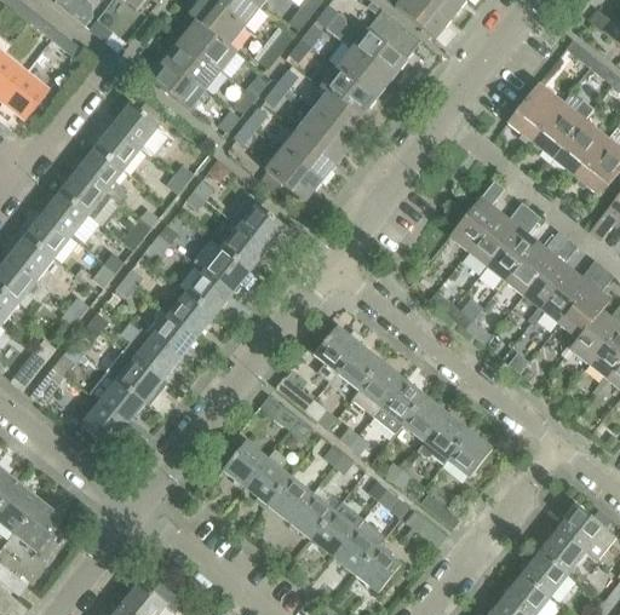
[(6,0),(4,4),(27,22),(34,13),(17,0),(6,0)]
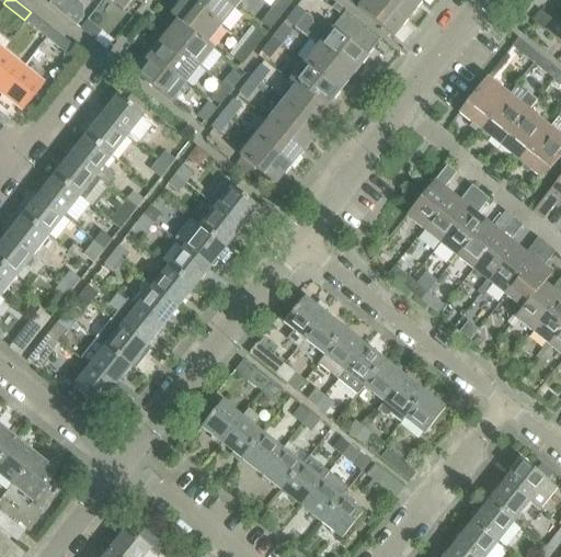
[(49,0),(48,1),(63,12),(71,0),(49,0)]
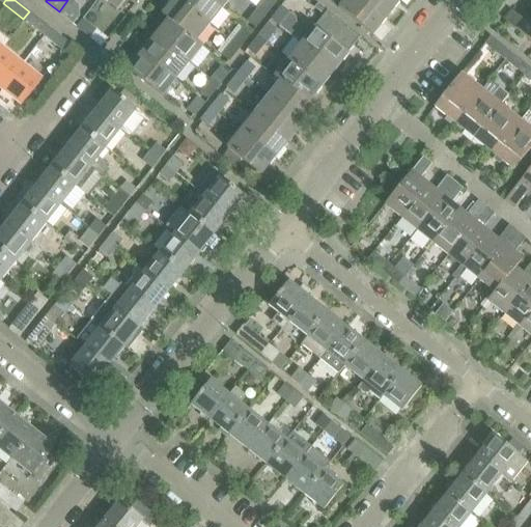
[(79,2),(77,0),(67,0),(59,11),(73,22),(80,14),(79,2)]
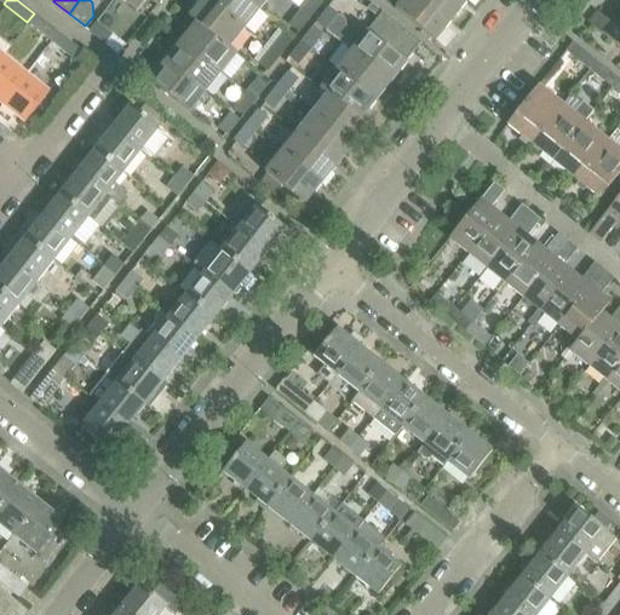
[(197,0),(188,12),(195,18),(196,18),(229,45),(229,44),(245,26),(213,0),(197,0)]
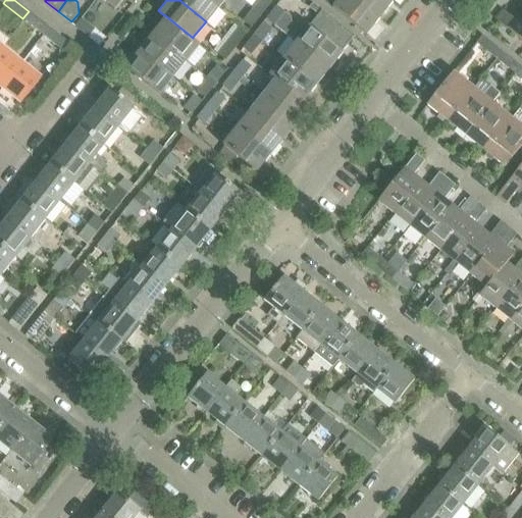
[(179,0),(206,21),(219,5),(212,0),(179,0)]
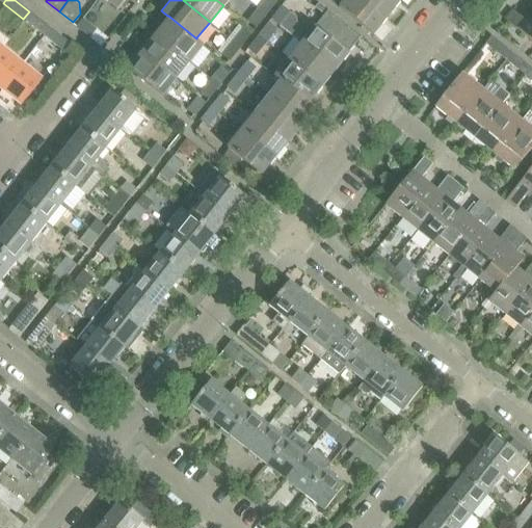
[(261,0),(257,5),(266,11),(275,0),(261,0)]
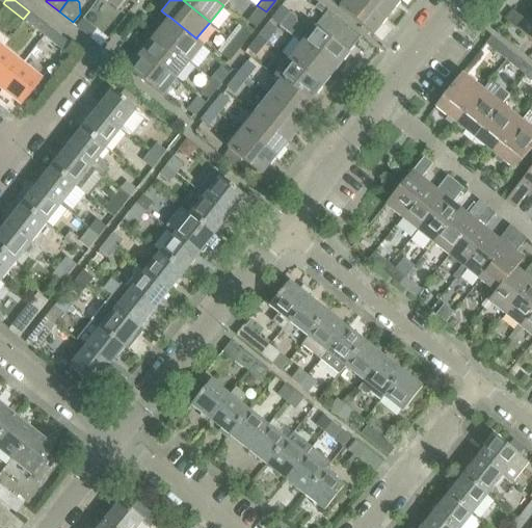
[(373,32),(387,16),(368,0),(342,0),(339,4),(373,32)]
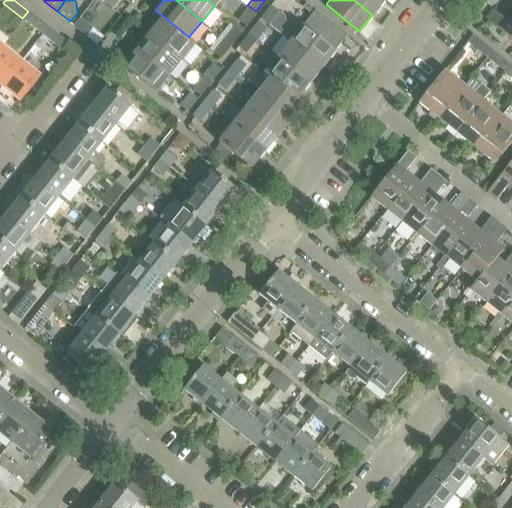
[(354,0),(372,15),(384,0),(354,0)]
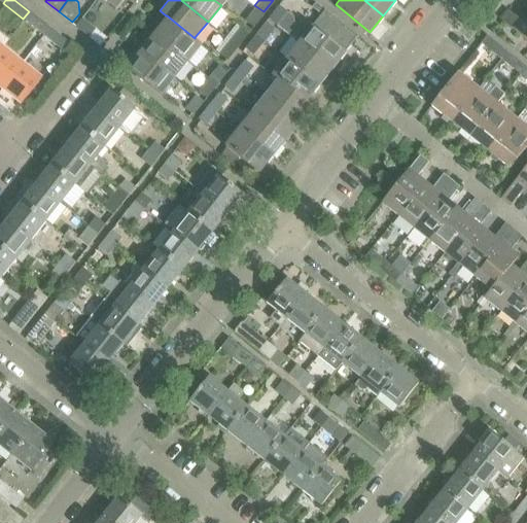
[(294,25),(283,15),(288,9),(279,1),(268,15),(289,32),(294,25)]
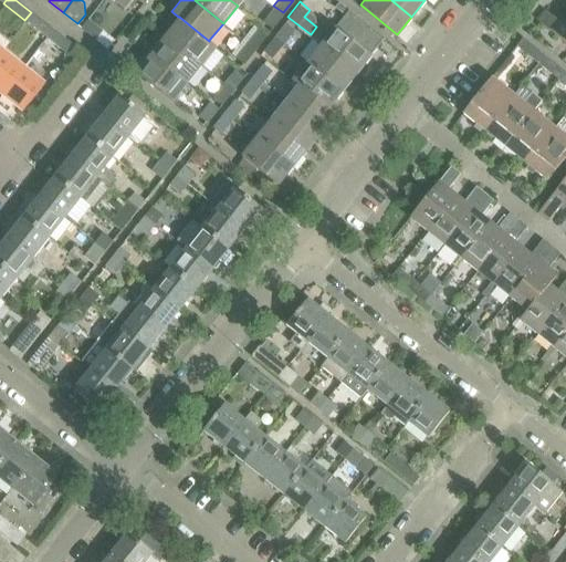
[(271,28),(283,12),(273,6),(262,20),(271,28)]
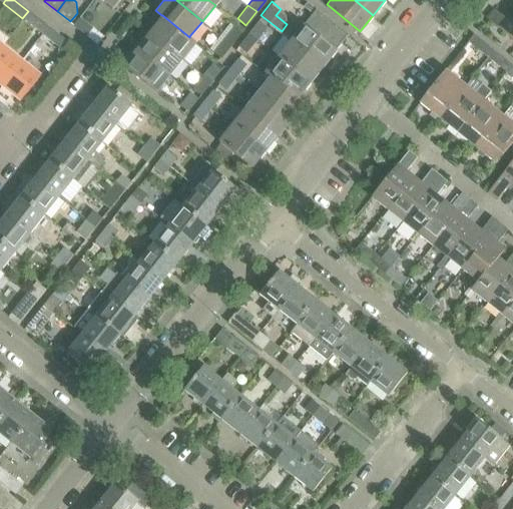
[(512,18),(511,20),(494,7),(487,16),(512,36),(512,18)]
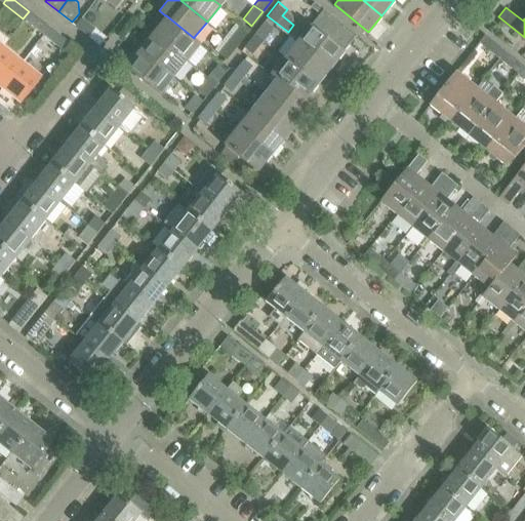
[(311,23),(296,39),(331,67),(357,34),(324,8),(312,24),(311,23)]
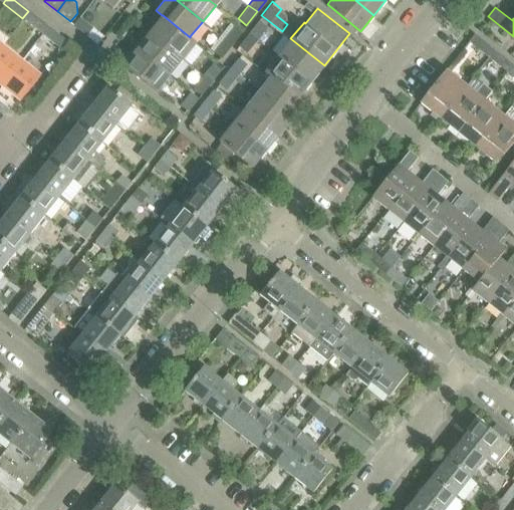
[(22,18),(39,31),(45,24),(28,11),(22,18)]
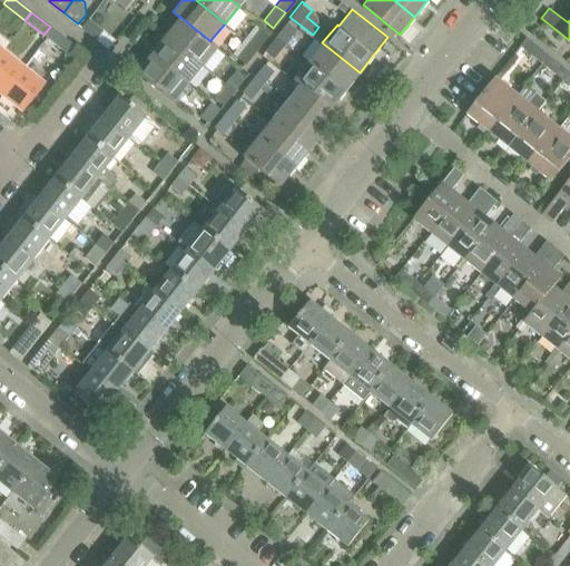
[(210,40),(210,41),(180,17),(179,17),(166,35),(203,65),(217,46),(210,40)]
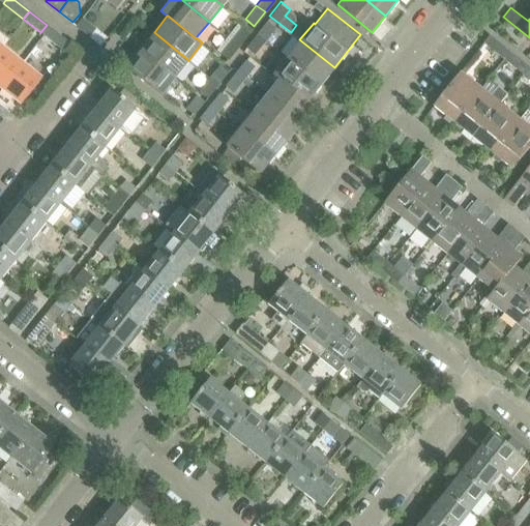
[(82,17),(76,25),(89,35),(95,27),(82,17)]
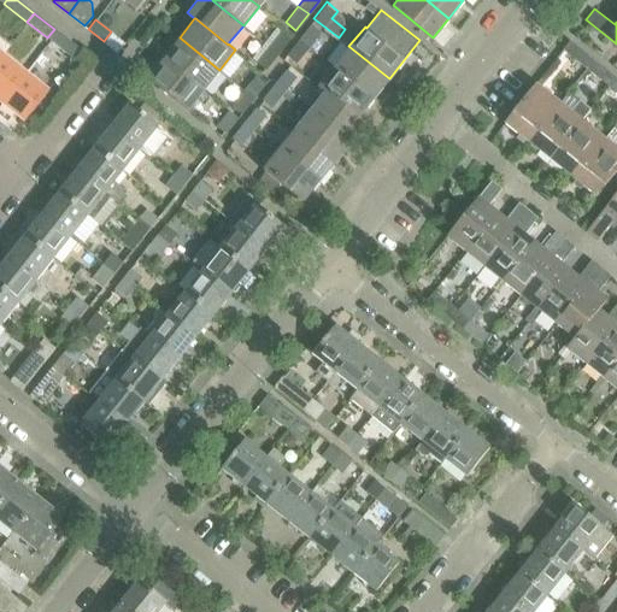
[(310,23),(298,37),(309,45),(321,30),(310,23)]
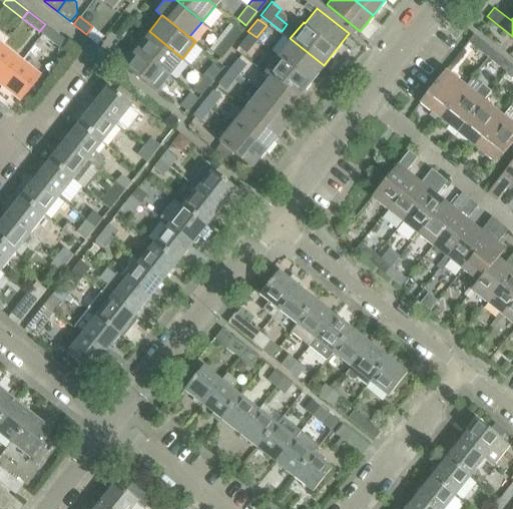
[(45,24),(39,31),(39,32),(58,48),(64,40),(45,24)]
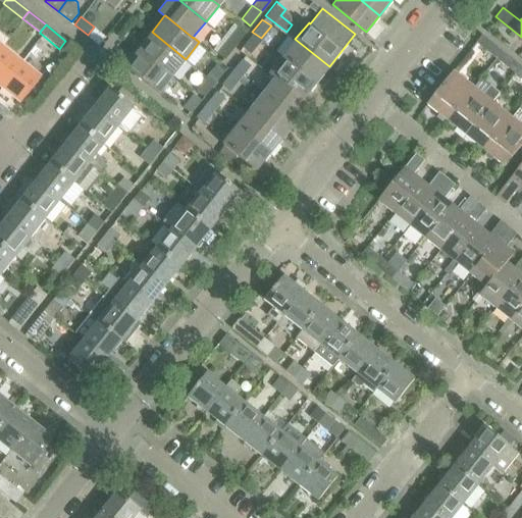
[(236,24),(225,38),(235,45),(245,32),(236,24)]
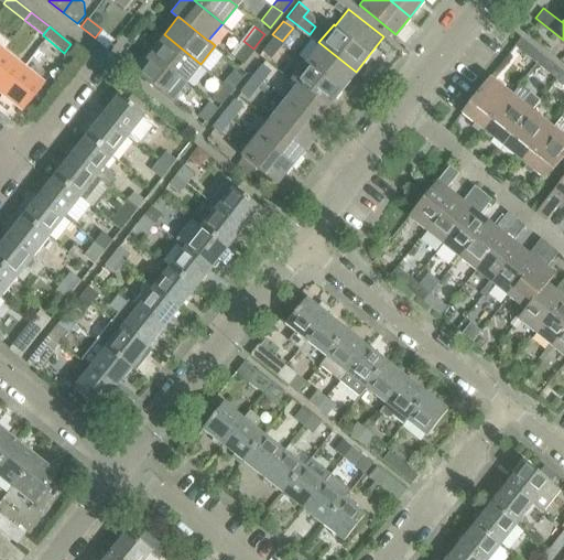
[(186,82),(201,64),(164,34),(150,52),(186,82)]
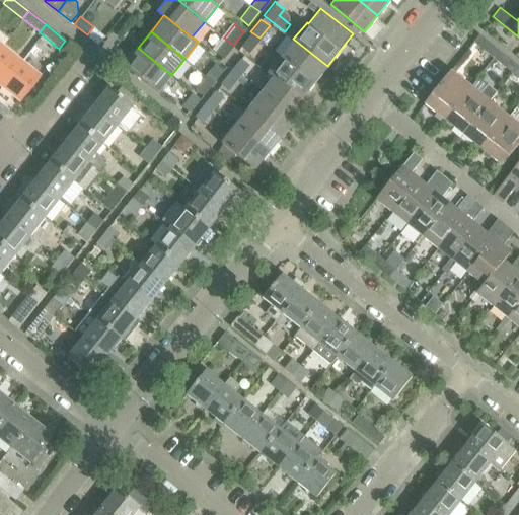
[(248,52),(260,38),(250,31),(240,45),(248,52)]
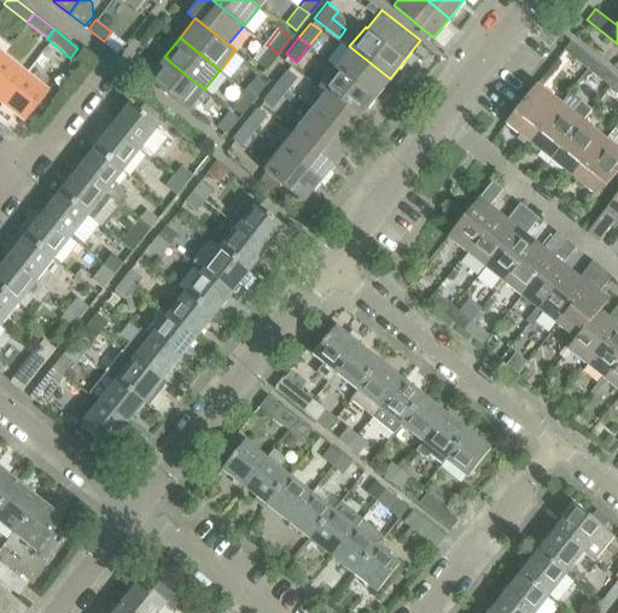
[(564,47),(587,66),(595,57),(571,39),(564,47)]
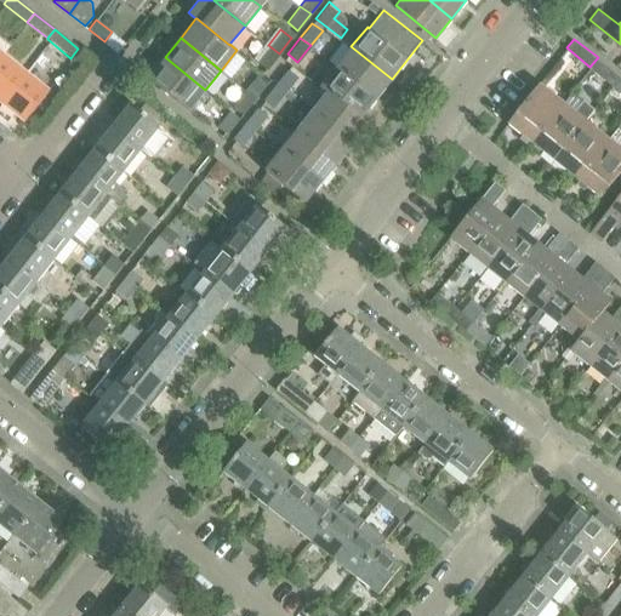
[(267,68),(279,53),(268,45),(256,61),(267,68)]
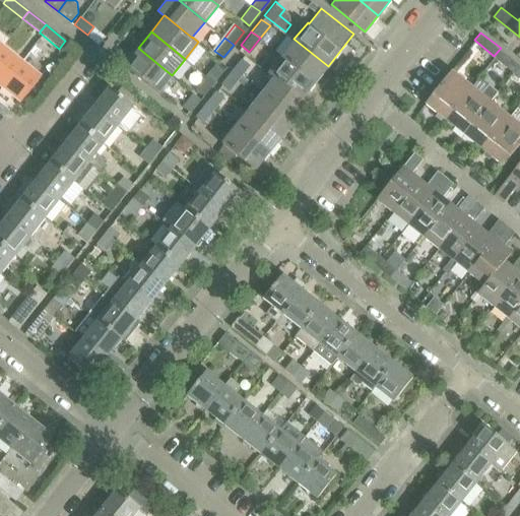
[(294,39),(281,55),(315,82),(328,66),(294,39)]
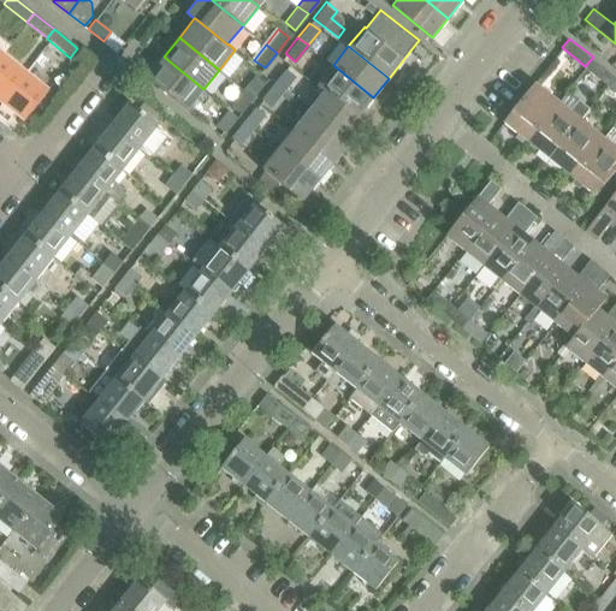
[(0,54),(0,100),(0,101),(24,70),(3,53),(0,54)]
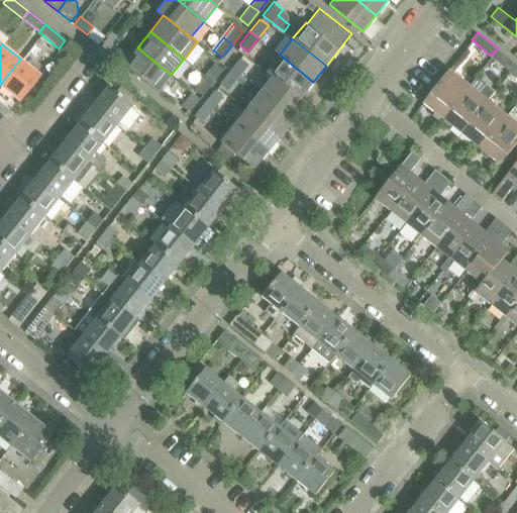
[(158,91),(171,75),(137,47),(124,64),(158,91)]
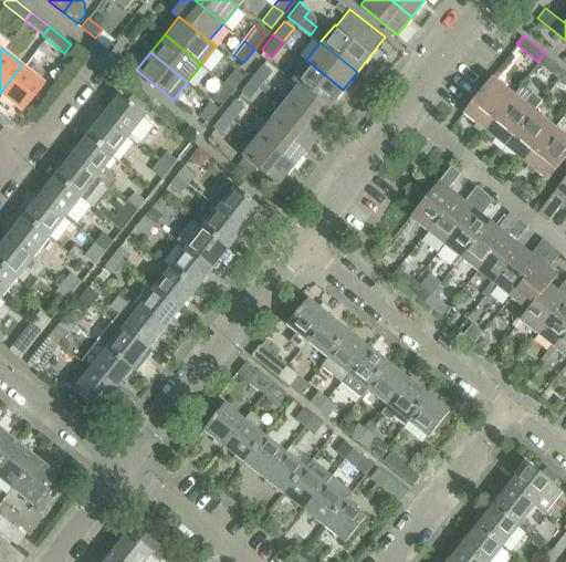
[(552,72),(558,77),(565,69),(545,52),(537,61),(552,72)]
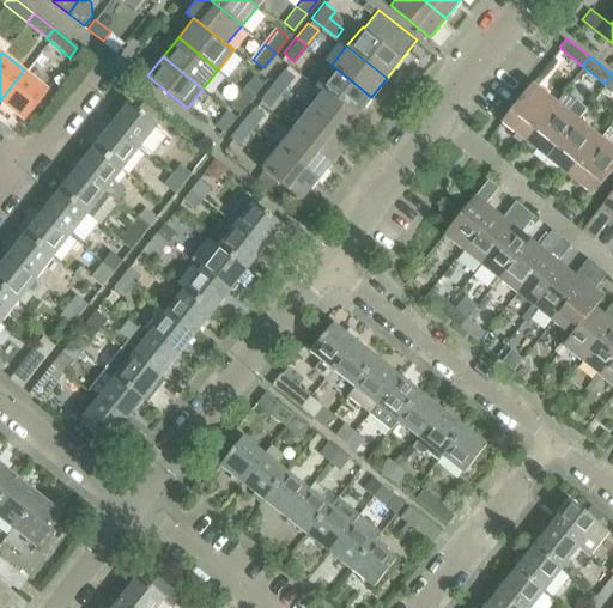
[(315,85),(322,90),(323,90),(356,116),(357,115),(371,97),(332,65),(315,85)]
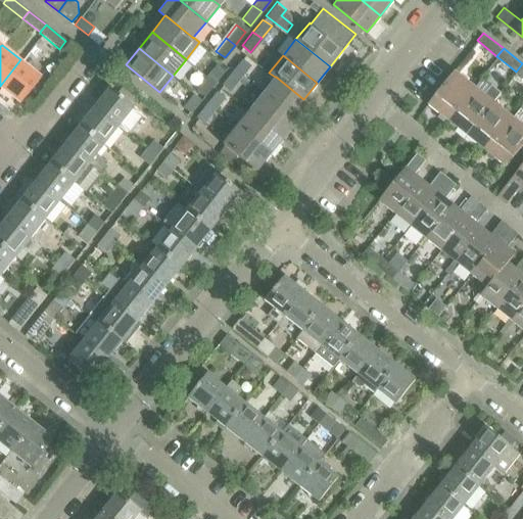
[(242,56),(232,68),(241,76),(251,63),(242,56)]
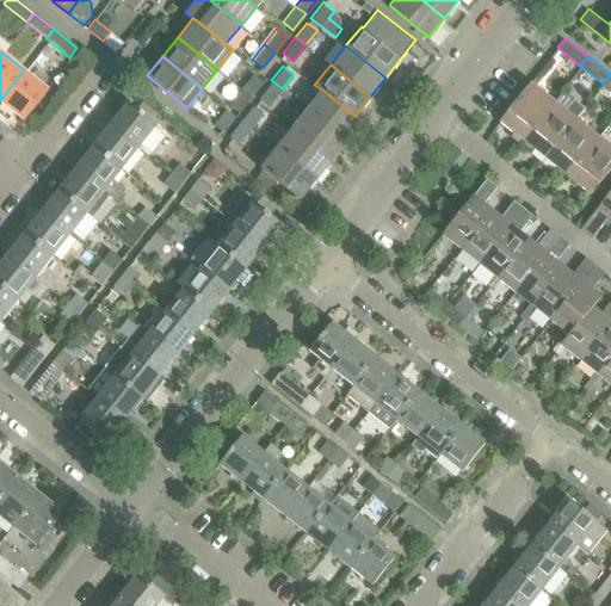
[(48,88),(24,69),(0,100),(23,118),(48,88)]
